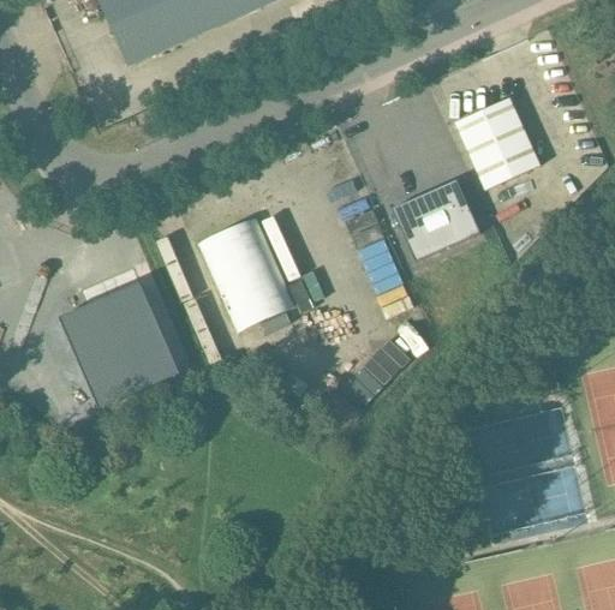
[(99,0),(127,64),(269,0),(99,0)]
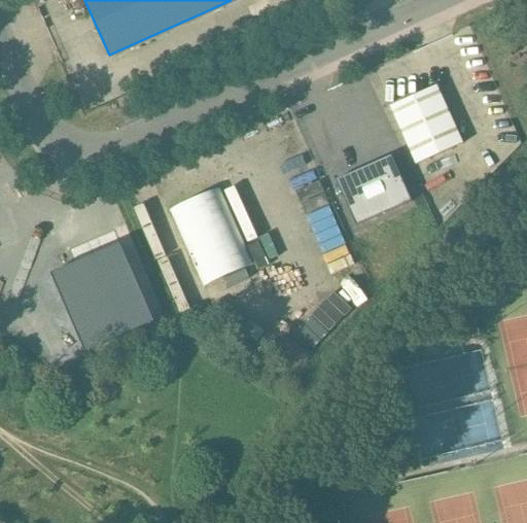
[(416,161),(462,140),(436,82),(390,103),(416,161)]
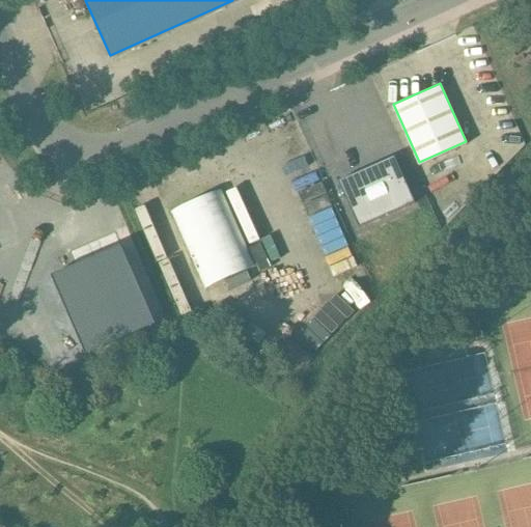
[(415,200),(394,154),(338,178),(359,225),(415,200)]
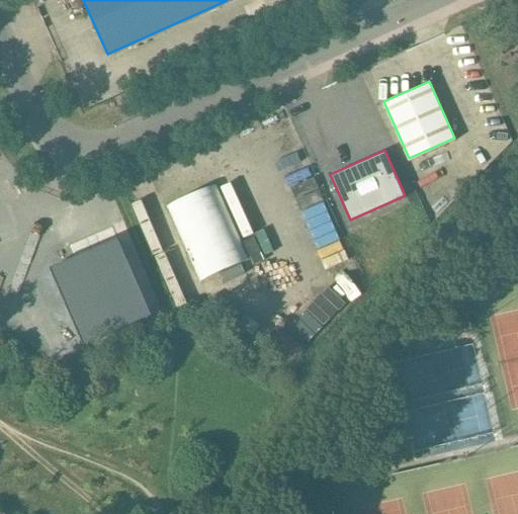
[(217,181),(167,203),(200,278),(250,257),(217,181)]
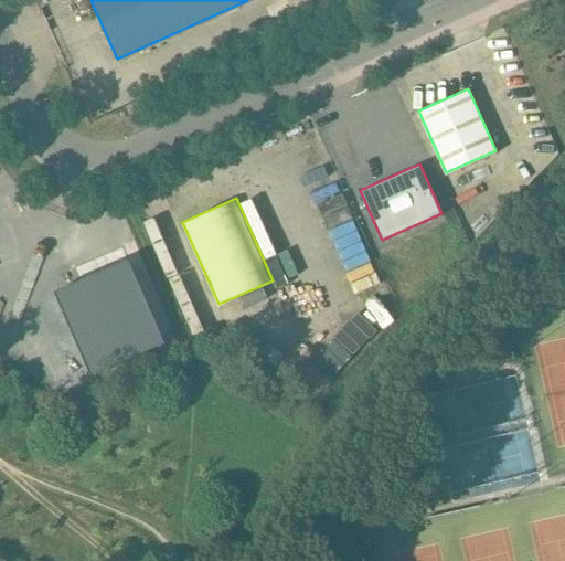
[(353,218),(330,228),(348,268),(371,258),(353,218)]
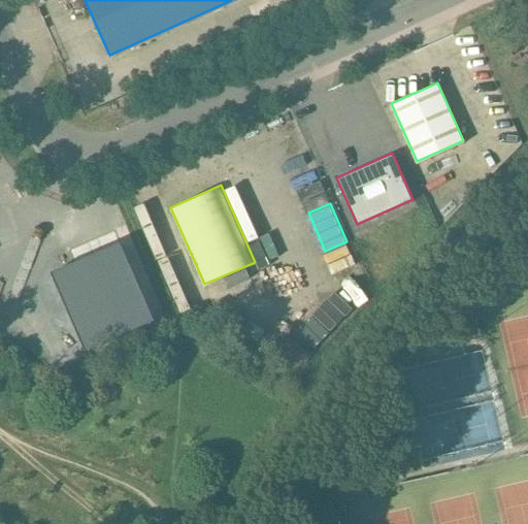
[(73,260),(47,271),(83,351),(153,320),(112,226),(67,246),(73,260)]
